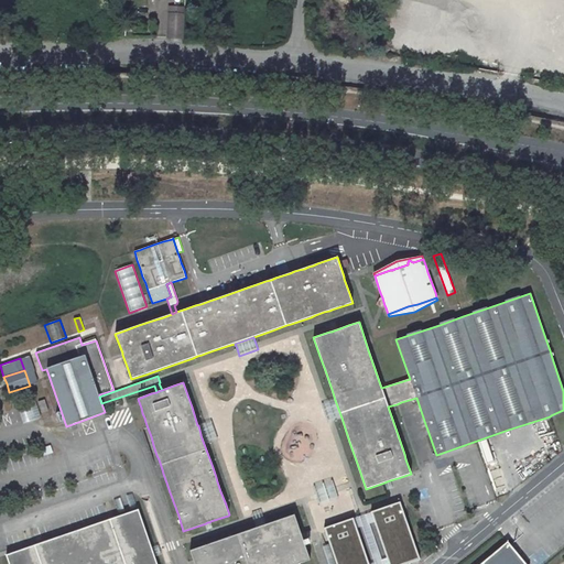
[(42,413),(49,411),(44,400),(38,402),(42,413)]
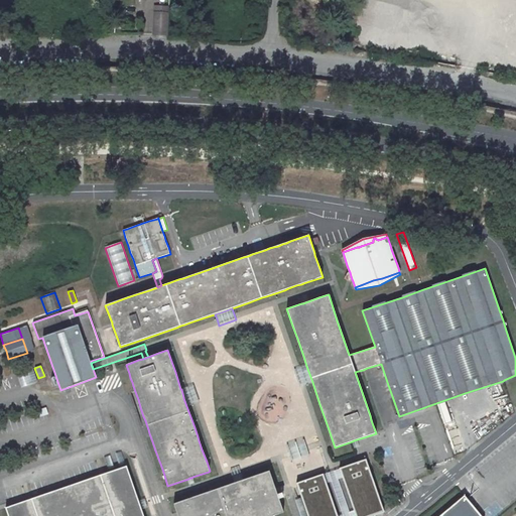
[(305,385),(312,382),(309,374),(306,366),(299,368),(294,370),(300,387),(305,385)]
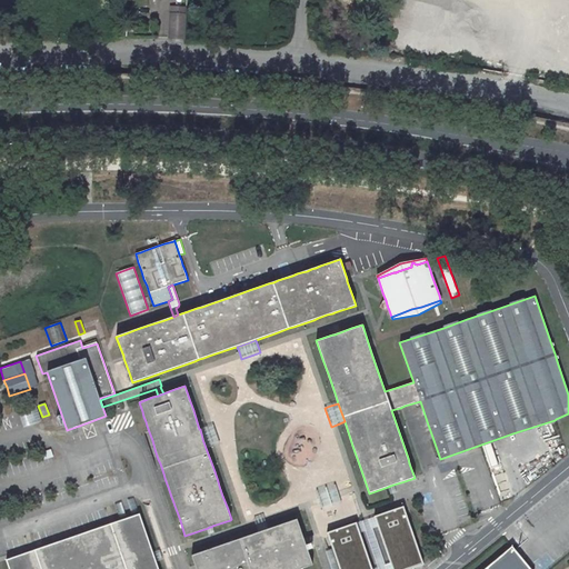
[(18,412),(23,429),(42,422),(36,406),(18,412)]
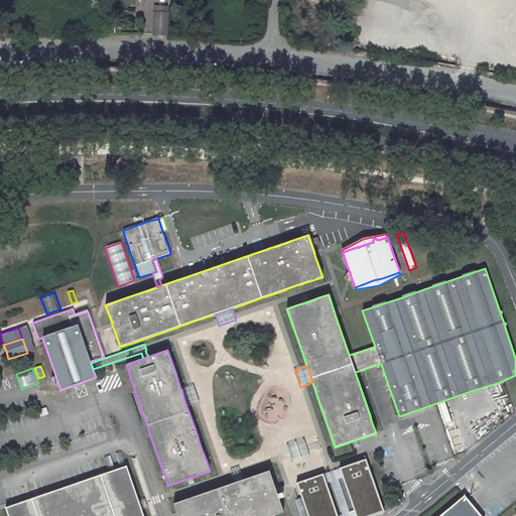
[(186,406),(199,402),(192,385),(181,389),(183,398),(186,406)]
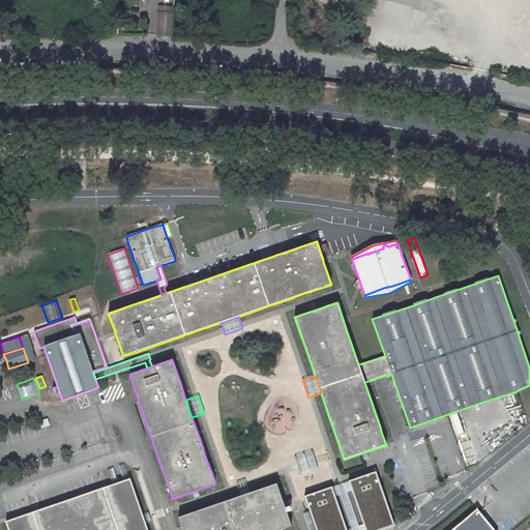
[(312,451),(294,458),(300,475),(318,469),(312,451)]
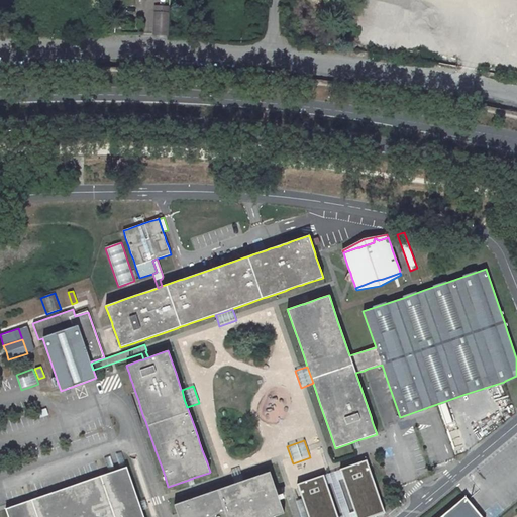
[(120,469),(126,467),(122,452),(115,454),(120,469)]
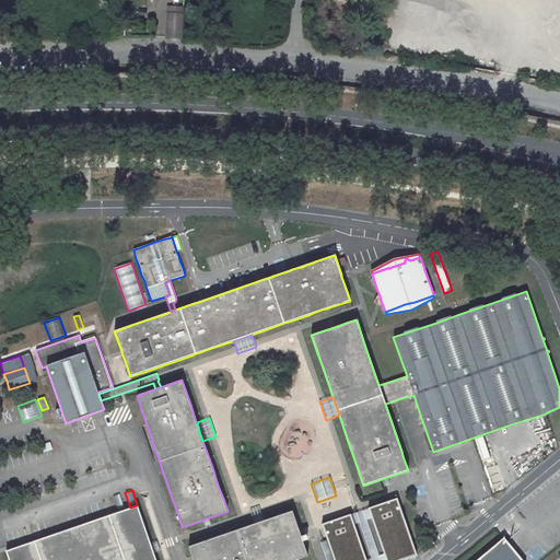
[(125,510),(119,494),(113,497),(118,512),(125,510)]
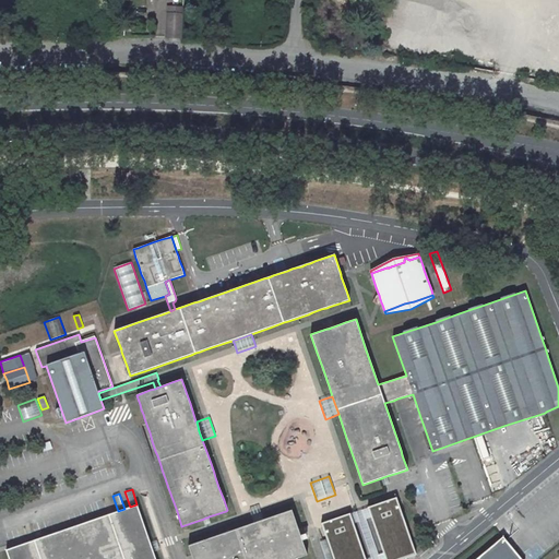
[(406,557),(416,554),(413,544),(412,543),(400,508),(396,497),(387,501),(368,508),(369,512),(371,518),(383,554),(384,557),(385,558),(401,558),(402,558),(406,557)]
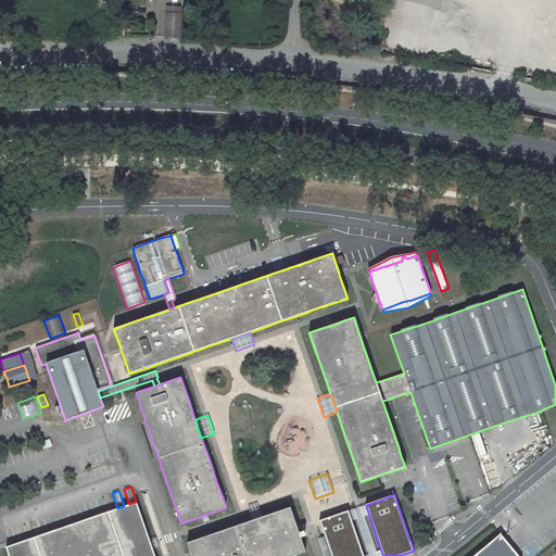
[(79,517),(104,510),(102,500),(76,506),(79,517)]
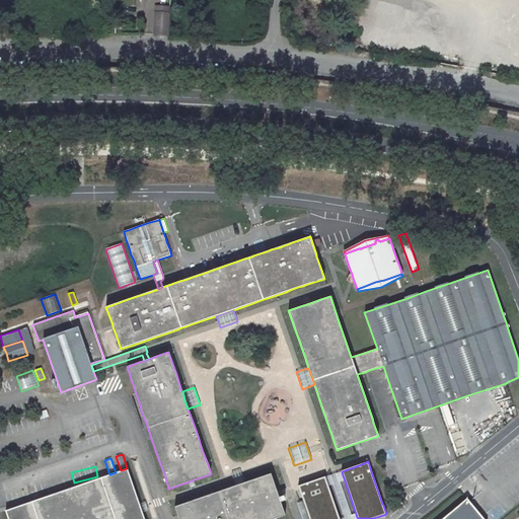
[(144,518),(143,513),(141,508),(140,504),(139,504),(134,487),(127,468),(121,470),(116,472),(109,474),(102,476),(100,477),(88,482),(83,484),(79,485),(71,488),(66,490),(58,493),(54,494),(45,497),(34,501),(31,502),(29,502),(26,503),(23,505),(11,509),(5,511),(8,518),(144,518)]
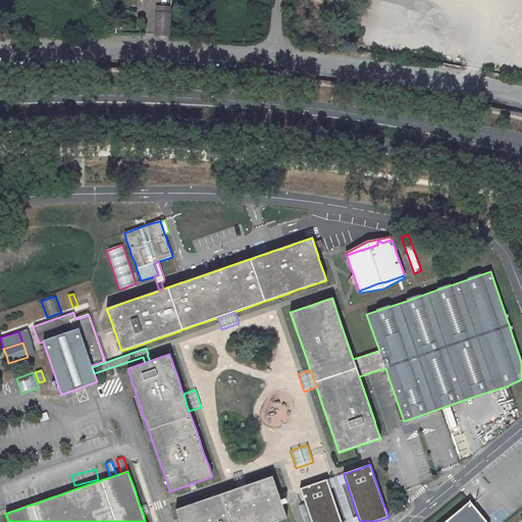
[(242,486),(246,485),(244,480),(242,473),(232,476),(236,482),(237,488),(242,486)]
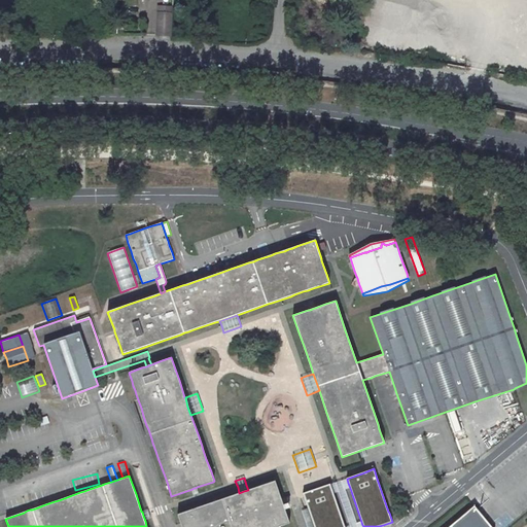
[(345,490),(350,488),(348,483),(347,479),(329,485),(331,489),(332,493),(339,492),(350,525),(345,526),(363,526),(362,525),(361,522),(356,523),(345,490)]
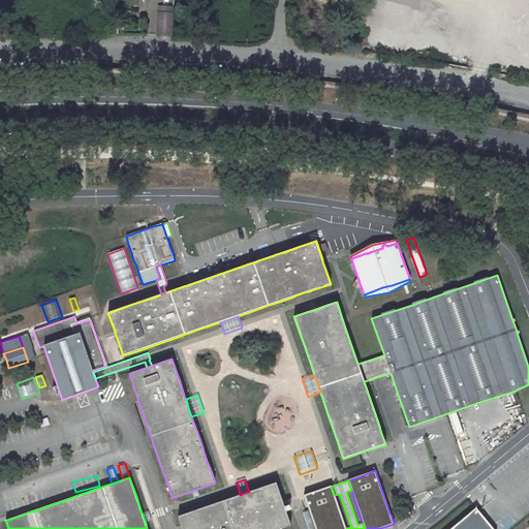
[(282,500),(276,483),(267,486),(258,489),(249,492),(245,493),(240,495),(231,498),(222,501),(218,502),(214,504),(209,505),(200,508),(191,511),(178,516),(179,521),(181,525),(182,528),(278,528),(290,525),(287,516),(284,506),(283,503),(282,500)]
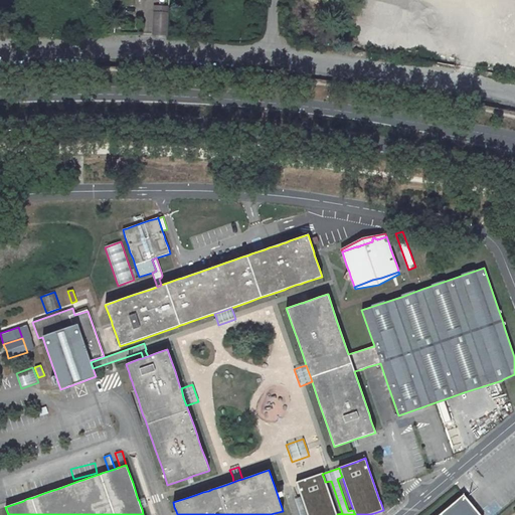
[(336,514),(325,482),(324,478),(322,474),(322,473),(305,479),(296,482),(299,491),(301,496),(307,514),(336,514)]
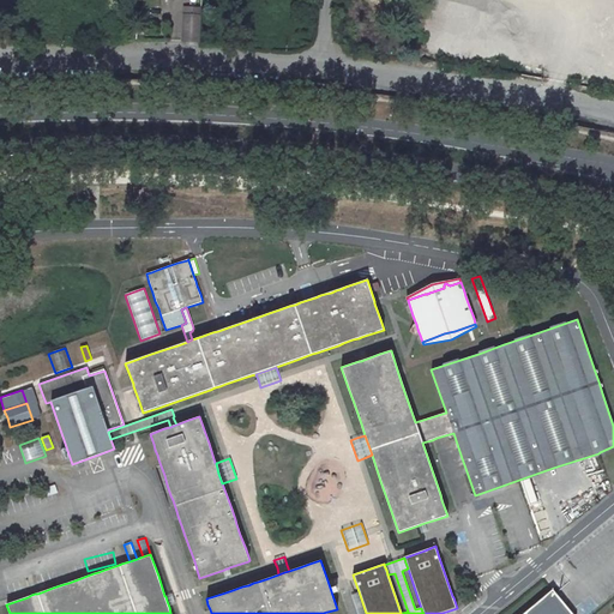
[(523,613),(572,613),(553,590),(523,613)]
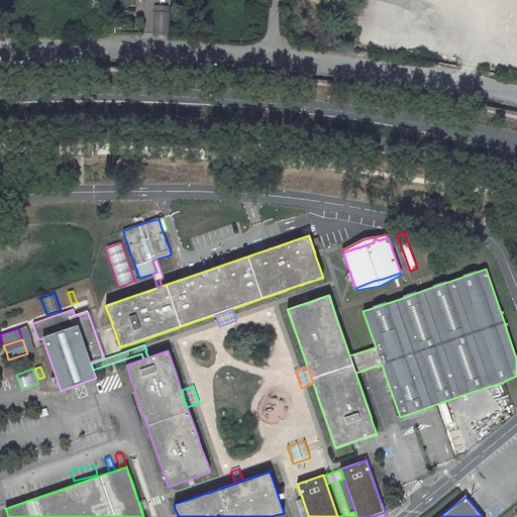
[(302,516),(308,516),(302,498),(296,500),(301,515),(302,516)]
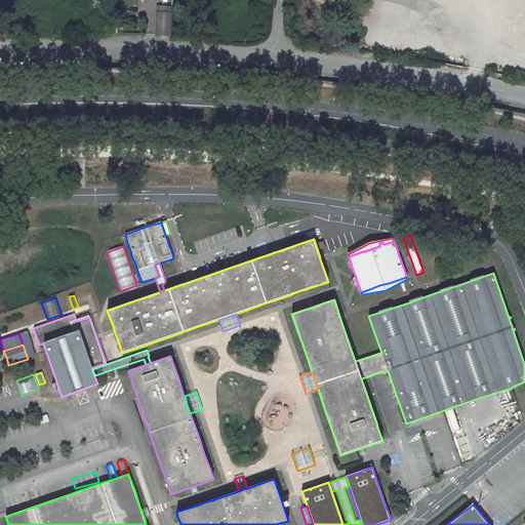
[(150,517),(147,508),(140,510),(142,510),(143,514),(145,519),(150,517)]
